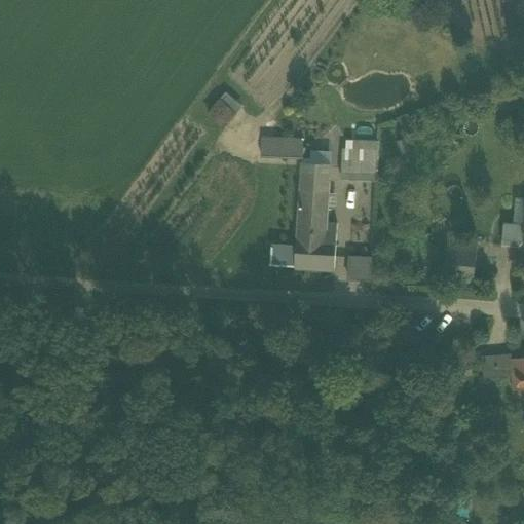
[(220,125),(239,104),(225,90),(206,113),(220,125)]
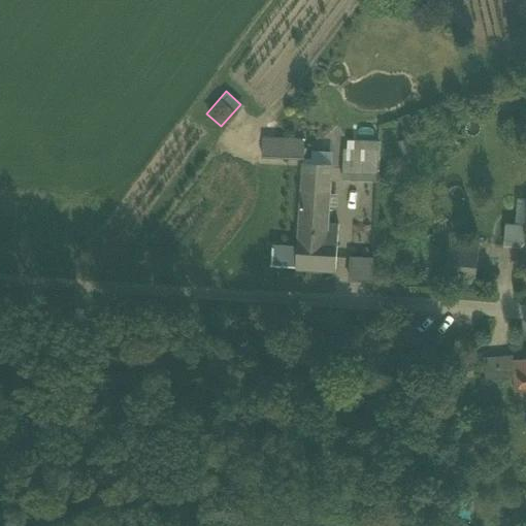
[(261,156),(301,159),(303,139),(262,136),(261,156)]
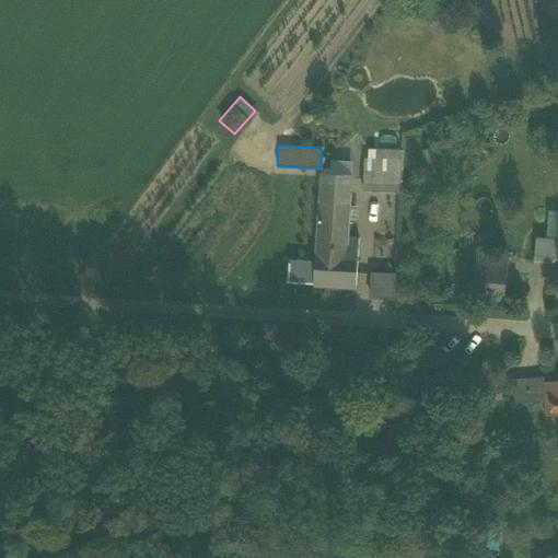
[(372,148),(371,160),(400,160),(402,148),(372,148)]
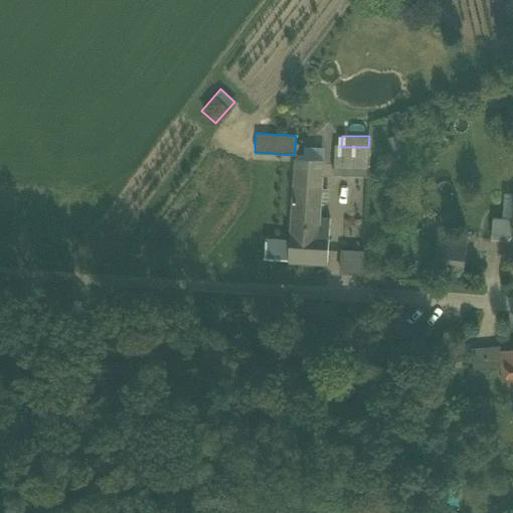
[(302,155),(294,155),(294,161),(322,162),(323,147),(303,146),(302,155)]
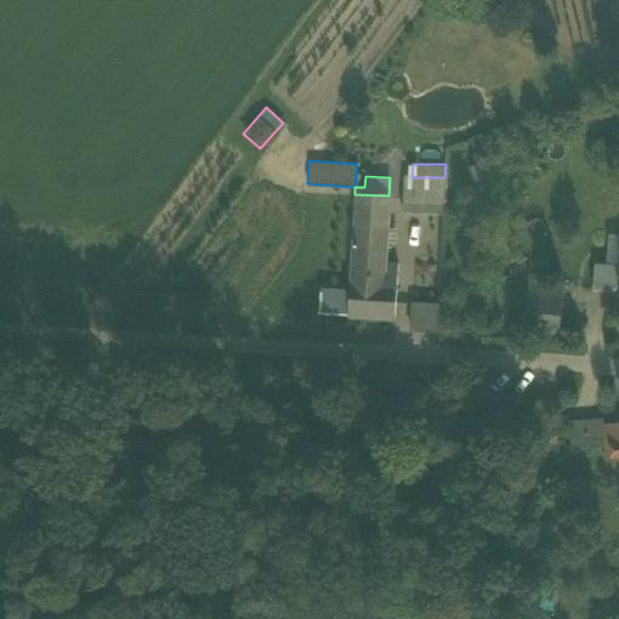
[(401,211),(443,211),(444,177),(412,177),(402,176),(401,211)]
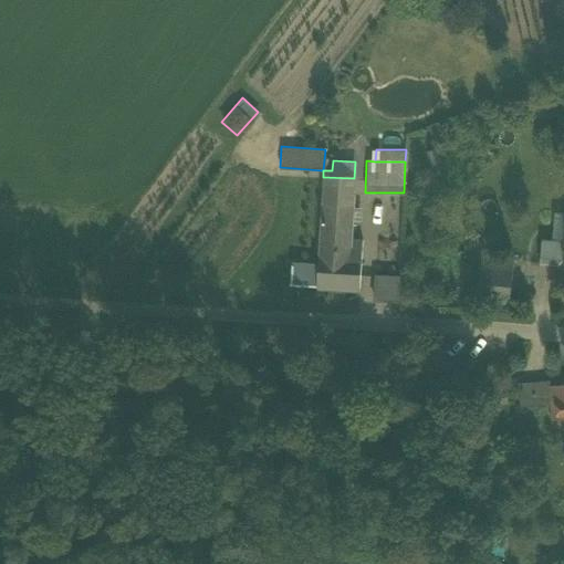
[(323,177),(317,264),(316,284),(358,288),(362,239),(350,238),(354,178),(323,177)]
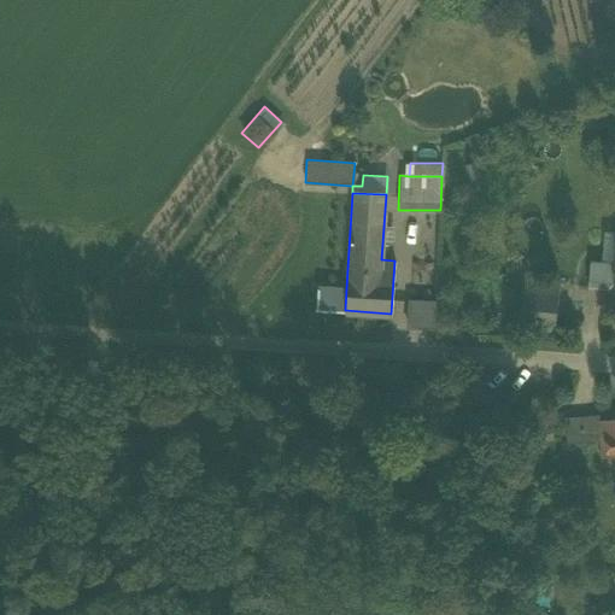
[(590,291),(610,292),(613,265),(592,264),(590,291)]
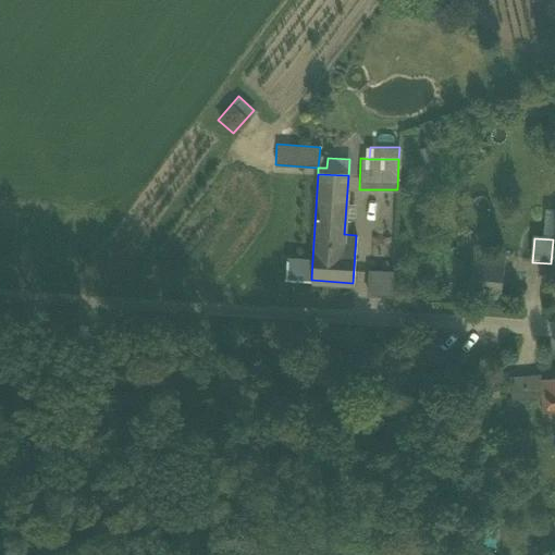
[(471,249),(470,263),(498,267),(501,253),(471,249)]
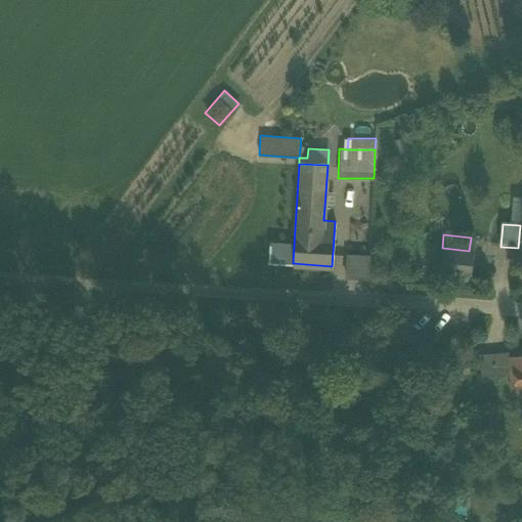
[(268,262),(293,263),(294,245),(269,243),(268,262)]
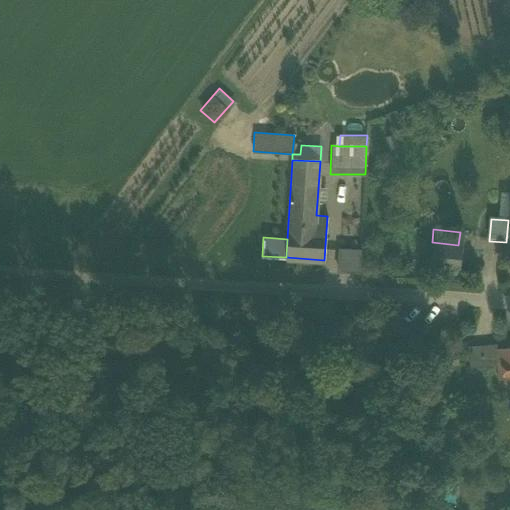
[(429,268),(456,271),(458,245),(432,242),(429,268)]
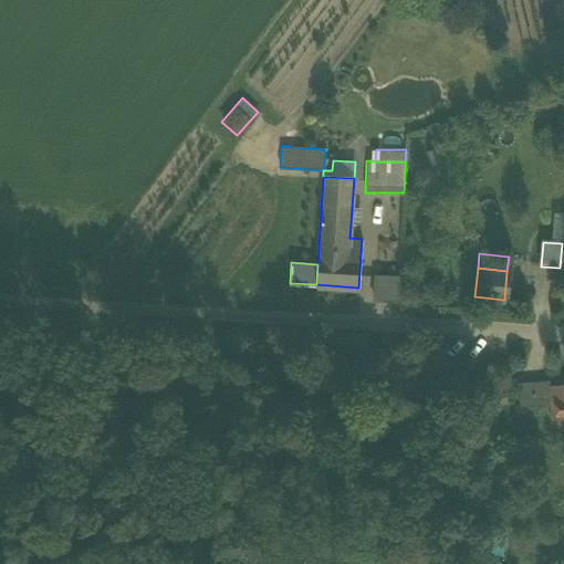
[(373,300),(398,302),(399,275),(373,273),(373,300)]
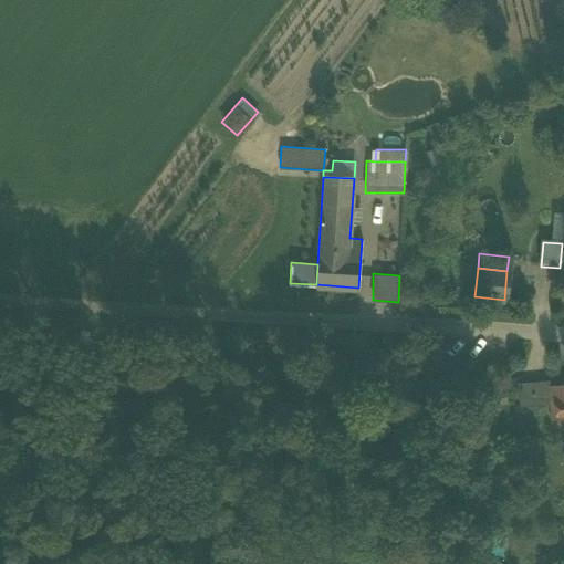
[(541,386),(549,385),(547,379),(520,380),(522,405),(542,403),(541,386)]
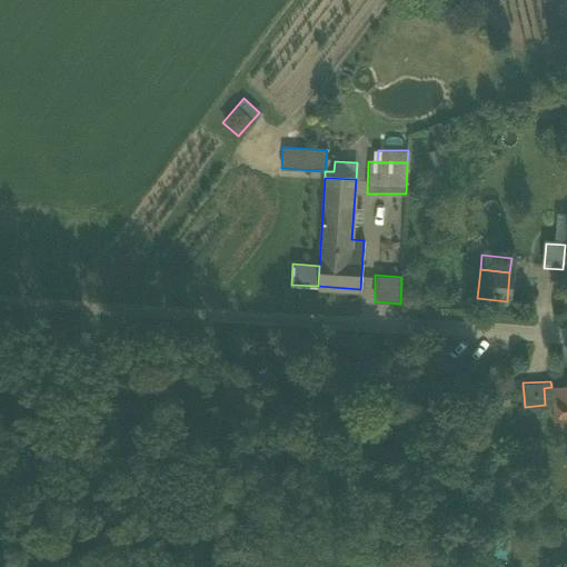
[(555,418),(566,417),(566,385),(551,387),(554,405),(555,418)]
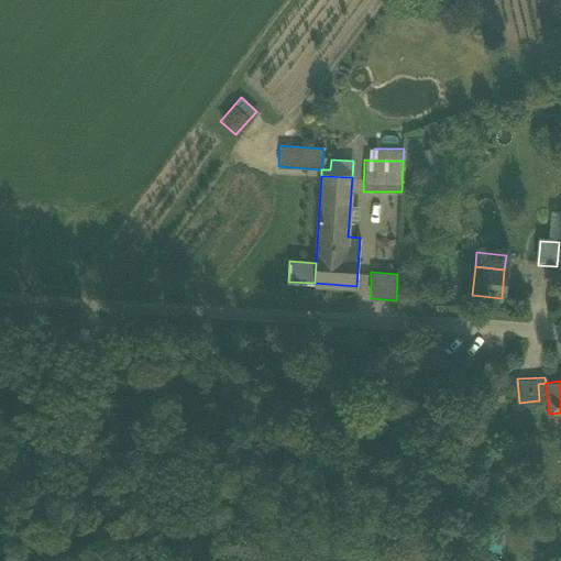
[(539,400),(548,400),(546,383),(538,384),(539,400)]
